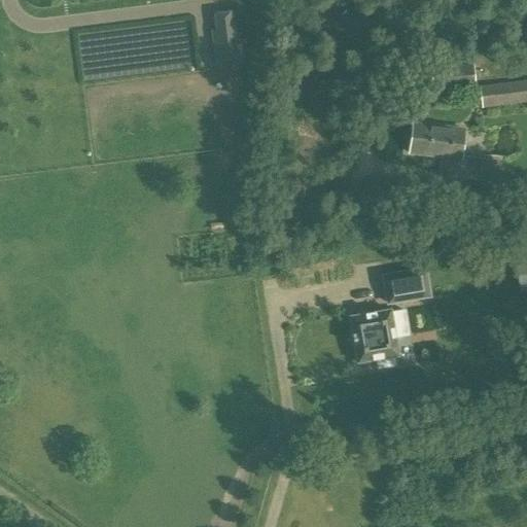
[(216,31),(211,31),(214,63),(243,59),(240,28),(235,29),(233,12),(214,15),(216,31)]
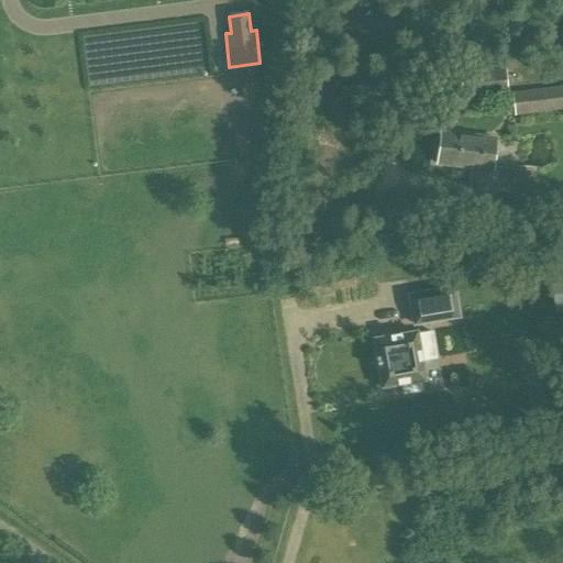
[(462,96),(507,92),(505,69),(460,73),(462,96)]
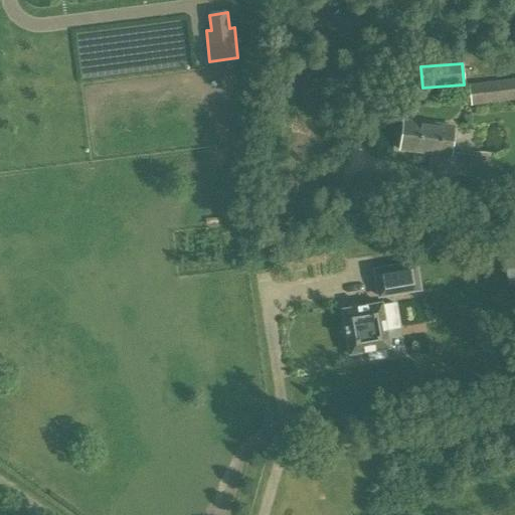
[(471,106),(514,101),(514,80),(469,86),(471,106)]
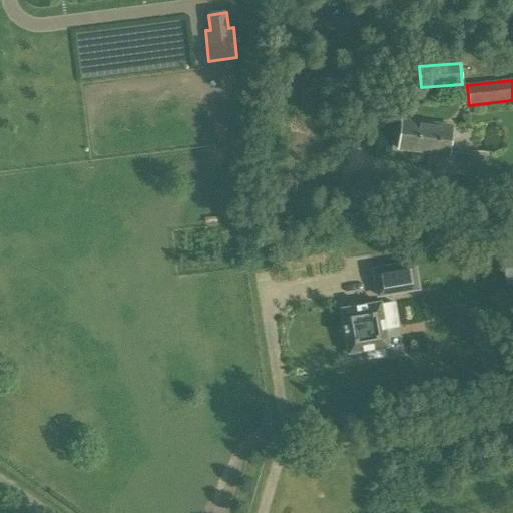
[(480,180),(484,157),(449,152),(452,126),(403,119),(398,149),(437,155),(435,173),(480,180)]
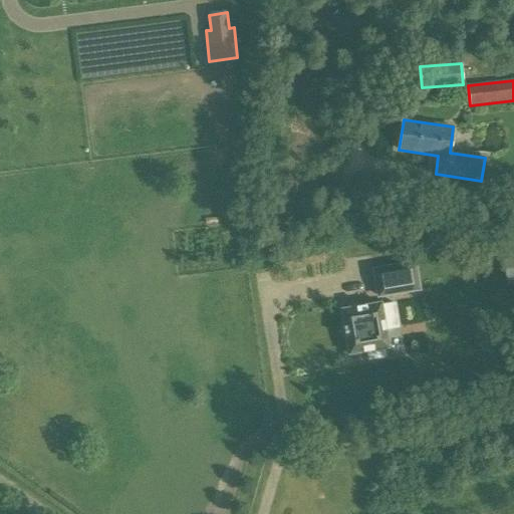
[(506,287),(513,285),(513,251),(502,252),(506,287)]
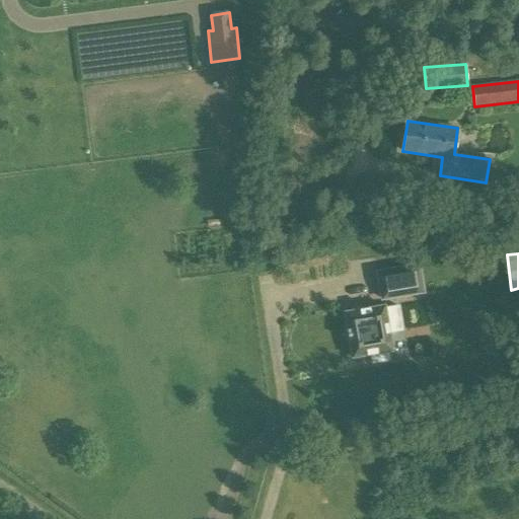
[(423,257),(378,266),(383,295),(428,287),(423,257)]
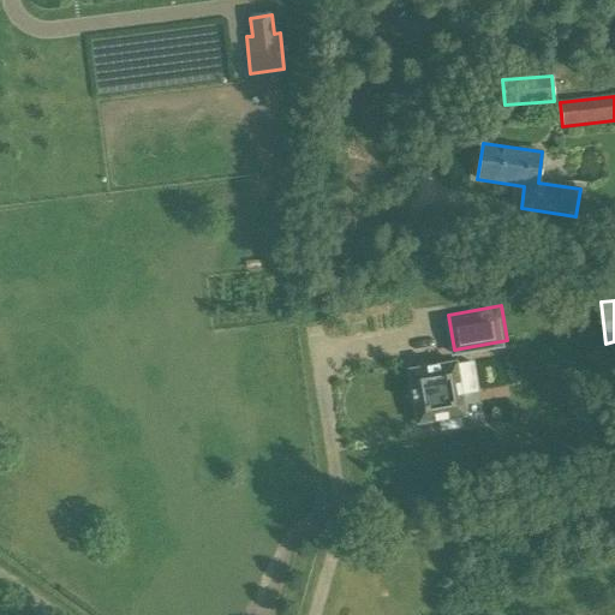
[(405,370),(415,427),(439,423),(440,433),(463,429),(461,419),(465,419),(461,396),(479,393),(473,362),(457,364),(455,362),(405,370)]
